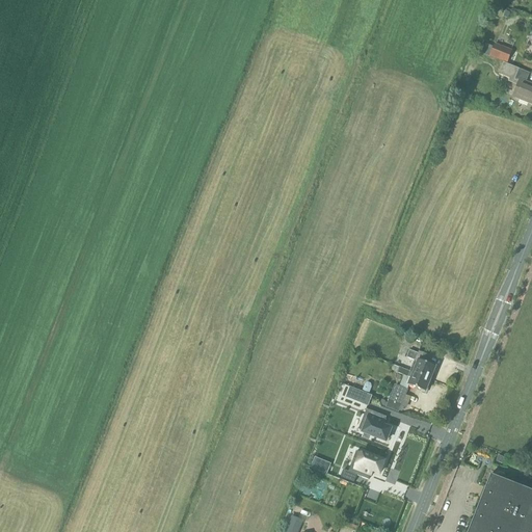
[(499,61),(504,63),(504,62),(506,63),(511,51),(495,44),(489,56),(499,60),(499,61)]
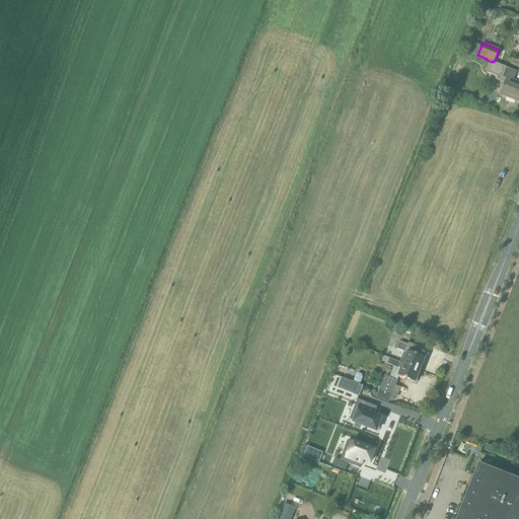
[(506,84),(501,96),(518,102),(518,81),(507,77),(506,80),(502,78),(506,67),(492,62),(487,60),(486,60),(482,69),(488,72),(487,73),(497,77),(496,80),(506,84)]
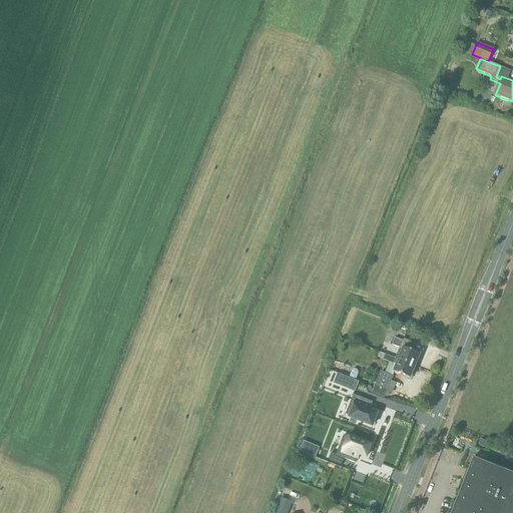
[(400,348),(396,359),(415,366),(420,354),(411,350),(413,343),(404,339),(403,341),(395,338),(393,345),(400,348)]
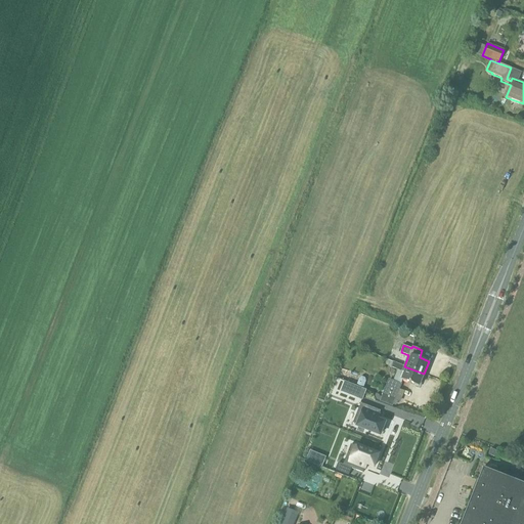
[(377,394),(375,397),(377,400),(393,407),(393,405),(399,389),(399,388),(400,388),(401,384),(402,380),(420,386),(424,374),(404,366),(387,359),(385,365),(398,369),(394,381),(390,380),(383,396),(382,398),(380,397),(381,395),(377,394)]
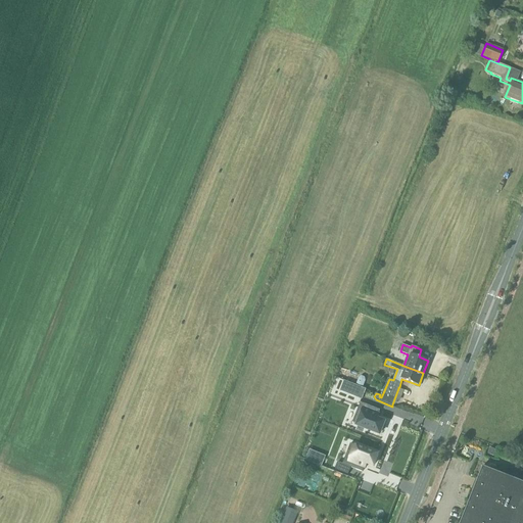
[(358,376),(349,373),(347,380),(363,387),(365,381),(365,377),(362,376),(359,378),(358,376)]
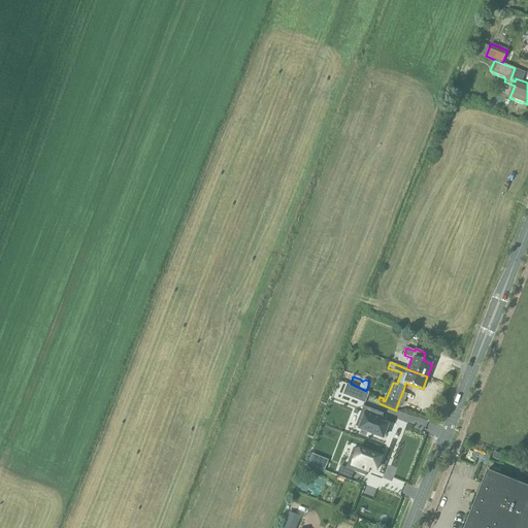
[(363,391),(359,401),(365,403),(369,393),(363,391)]
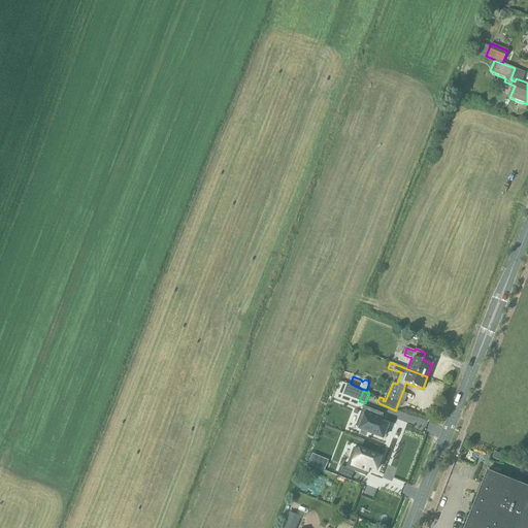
[(364,406),(356,427),(384,438),(388,426),(382,424),(384,419),(383,419),(384,415),(364,406)]
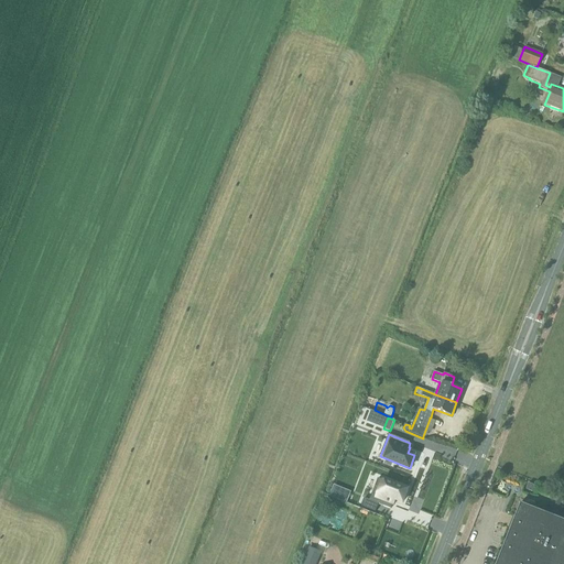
[(365,498),(361,507),(376,512),(379,505),(391,509),(392,505),(393,506),(396,500),(403,503),(408,489),(386,480),(383,479),(382,481),(381,480),(378,479),(370,500),(365,498)]
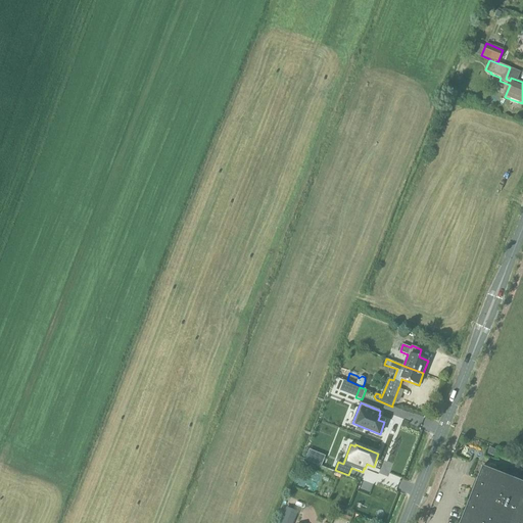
[(490,447),(488,454),(494,457),(496,450),(490,447)]
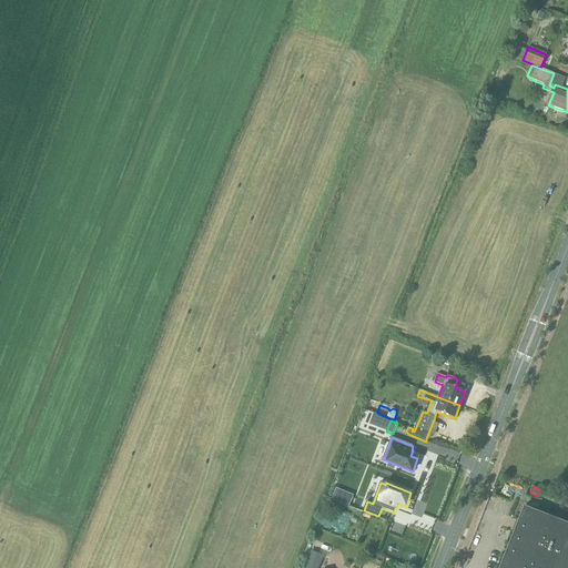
[(526,507),(525,507),(499,567),(567,567),(567,524),(526,508),(526,507)]
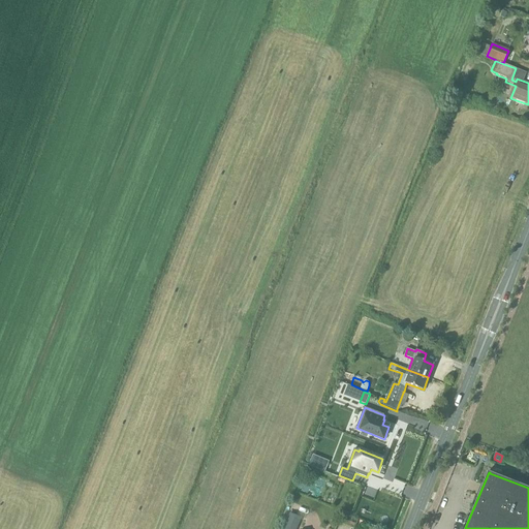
[(290,514),(283,528),(296,528),(301,518),(290,514)]
